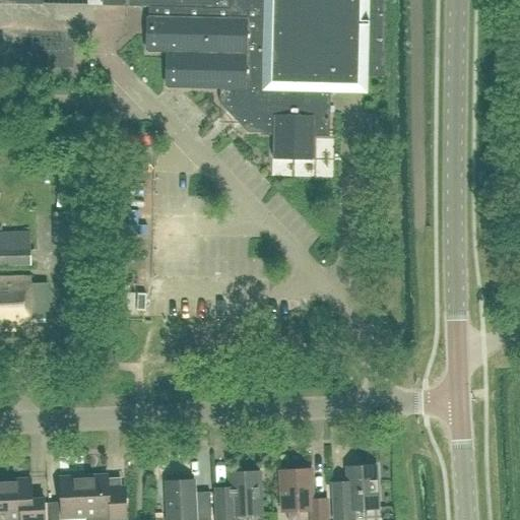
[(167,88),(195,89),(220,90),(219,104),(248,133),(261,133),(261,136),(272,136),(272,157),(314,158),(315,137),(329,137),(330,92),(367,93),(367,77),(384,77),(386,0),(229,0),(229,9),(148,7),(147,53),(168,54),(167,88)]
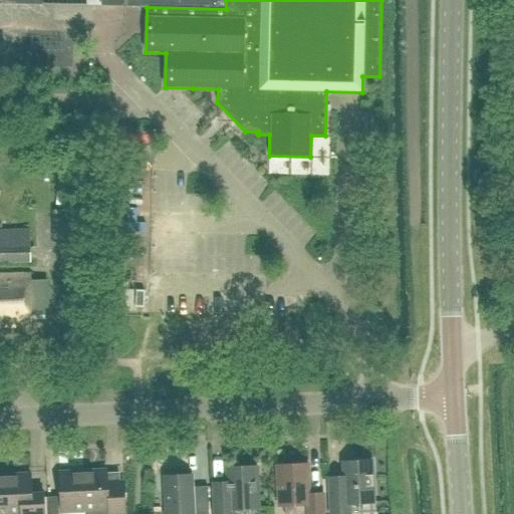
[(29,242),(0,241),(0,262),(29,262),(29,242)]
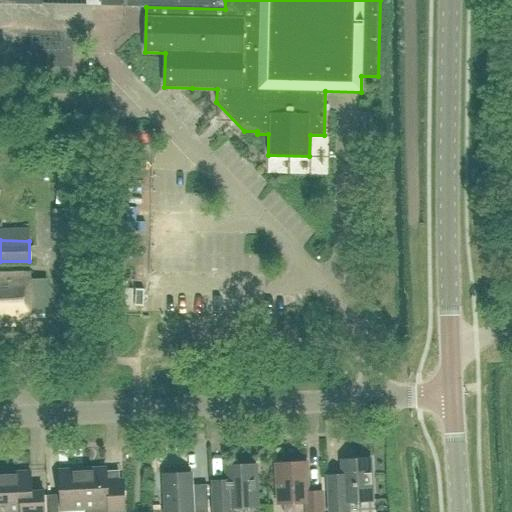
[(31,314),(47,313),(45,280),(29,281),(28,274),(0,276),(0,325),(15,325),(14,320),(31,320),(31,314)]
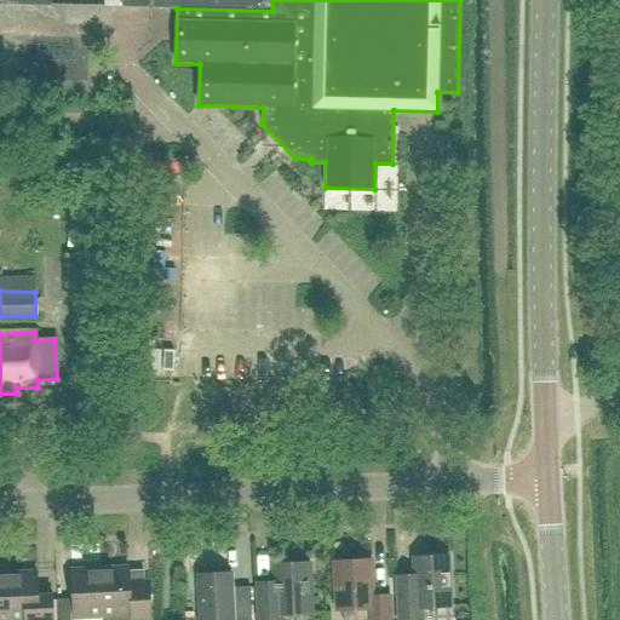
[(422,619),(423,608),(451,607),(449,557),(413,558),(414,581),(397,583),(399,619),(422,619)]
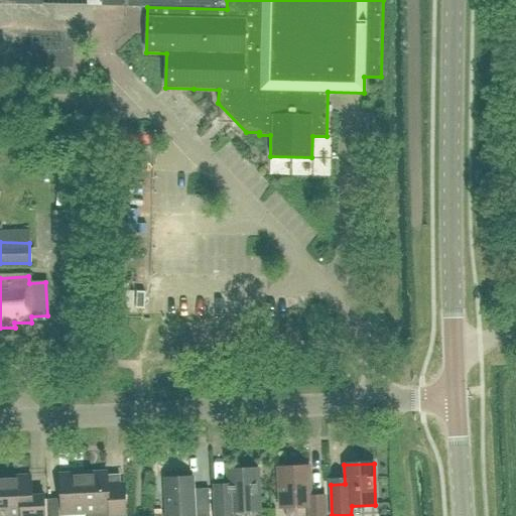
[(308,515),(325,515),(325,496),(309,497),(308,467),(279,468),(280,508),(308,507),(308,515)]
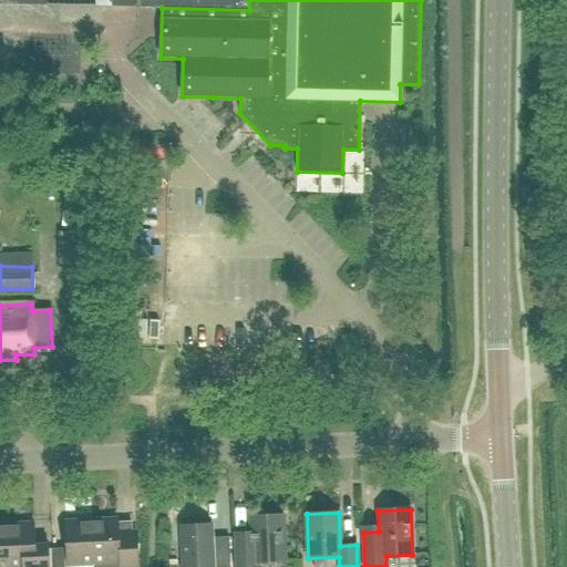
[(258,566),(258,563),(286,562),(282,515),(250,517),(250,538),(235,539),(235,566),(258,566)]
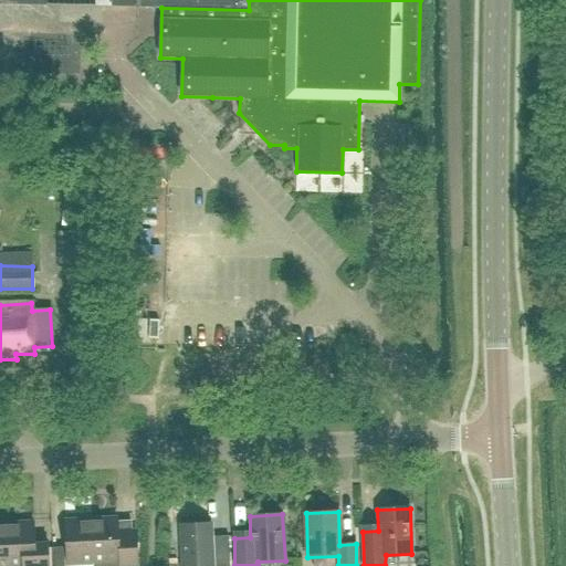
[(91,519),(93,564),(106,563),(107,565),(134,565),(133,538),(118,540),(117,517),(91,519)]
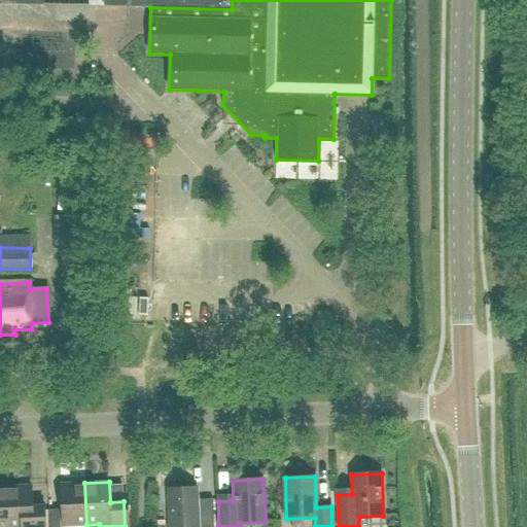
[(86,525),(84,483),(61,485),(62,510),(49,510),(49,526),(63,526),(86,525)]
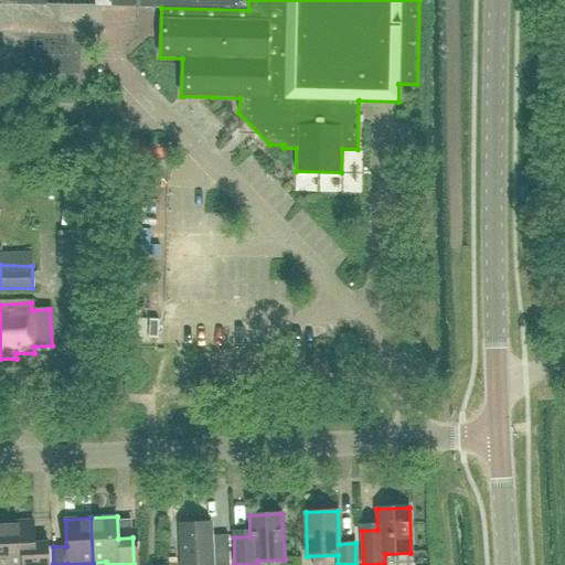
[(9,564),(49,564),(48,542),(34,542),(33,521),(8,522),(9,564)]
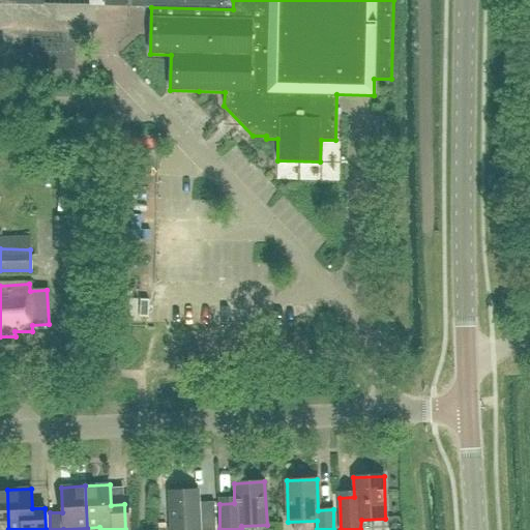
[(8,529),(7,490),(0,490),(0,529),(8,529)]
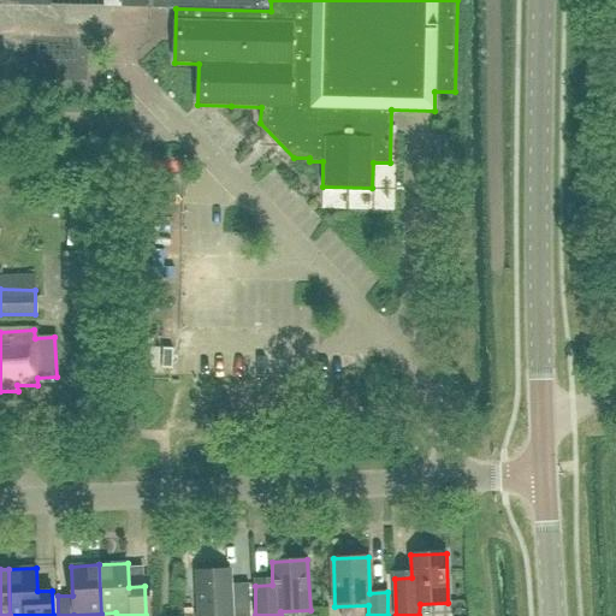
[(249,615),(248,584),(230,585),(229,574),(197,575),(199,615),(249,615)]
